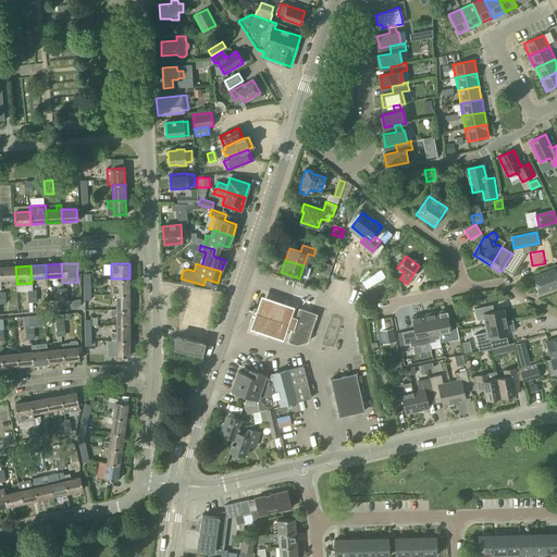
[(0,268),(1,285),(8,284),(8,280),(16,279),(15,267),(0,268)]
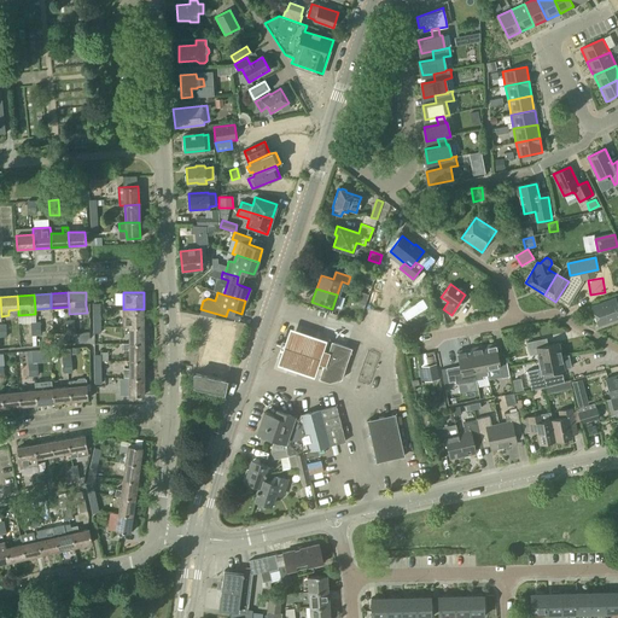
[(617,296),(592,305),(598,326),(617,318),(617,296)]
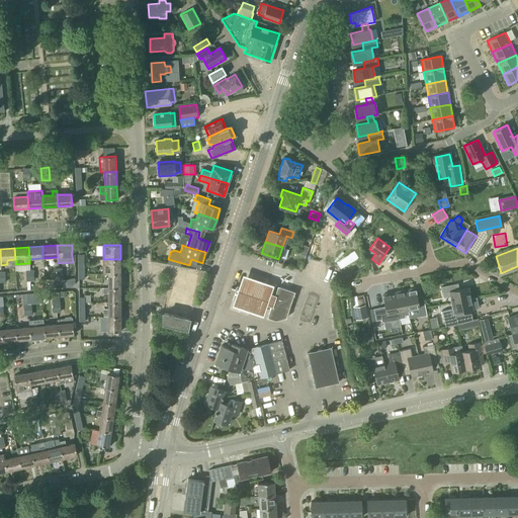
[(120,259),(103,259),(103,274),(120,273),(120,259)]
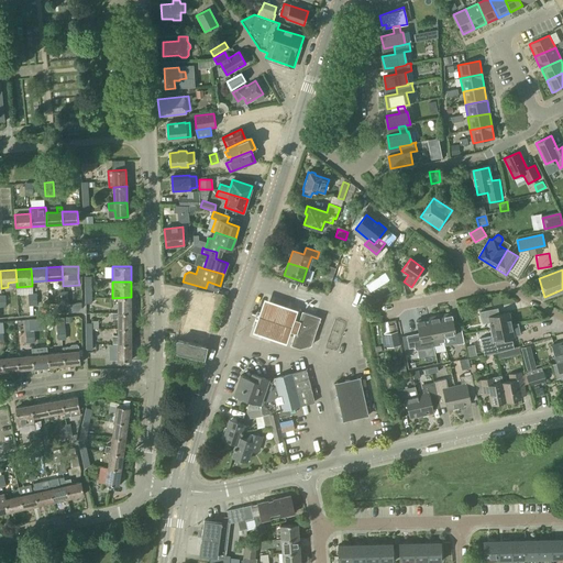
[(396,283),(399,297),(406,295),(403,282),(396,283)]
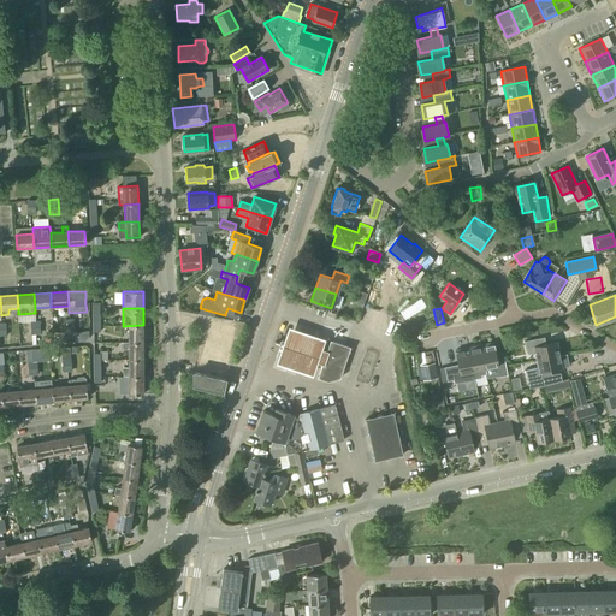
[(92,319),(77,320),(78,331),(92,331),(92,319)]
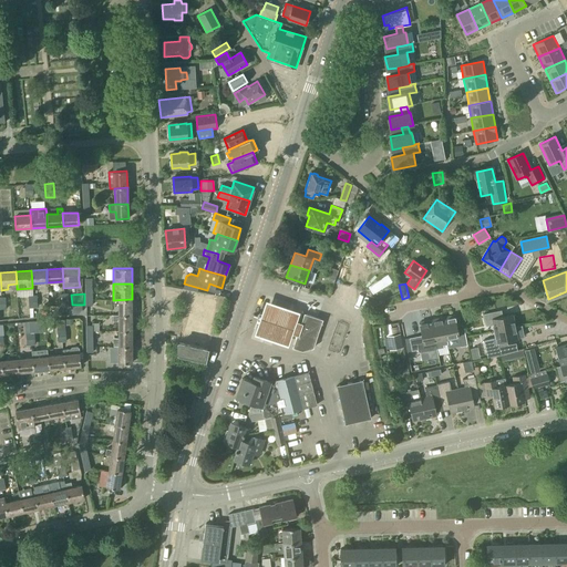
[(179,343),(178,343),(179,354),(178,354),(204,360),(205,360),(209,340),(208,340),(215,309),(216,302),(216,301),(191,296),(184,327),(183,327),(182,333),(179,343)]
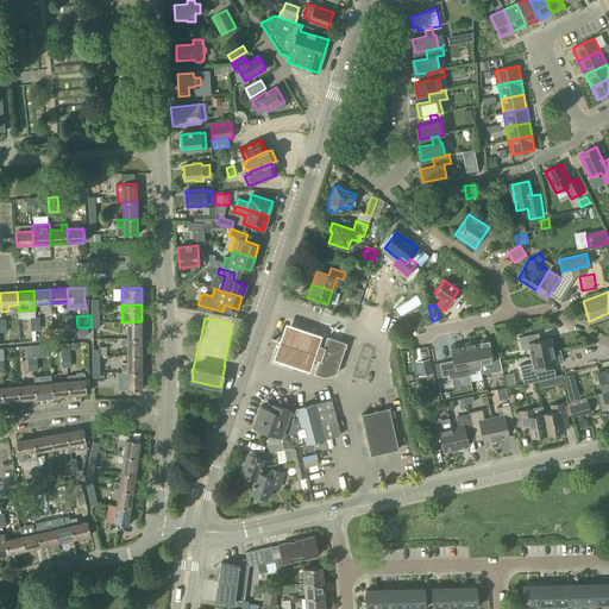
[(142,321),(121,322),(120,322),(120,339),(121,339),(127,339),(142,339),(142,321)]
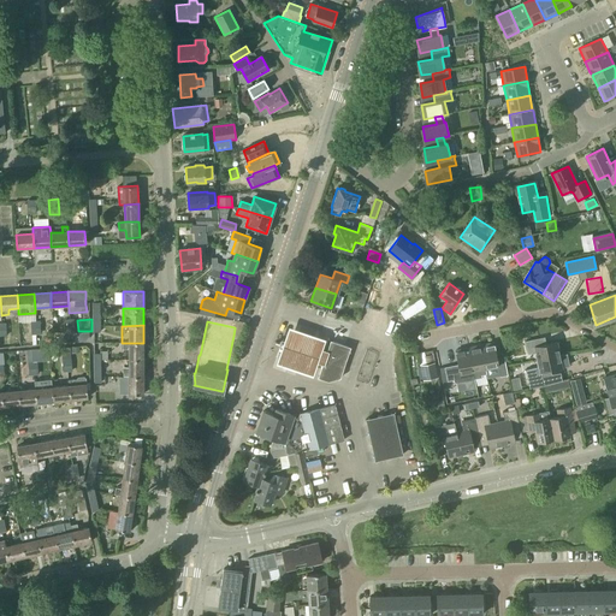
[(323,342),(284,329),(271,367),(309,380),(323,342)]
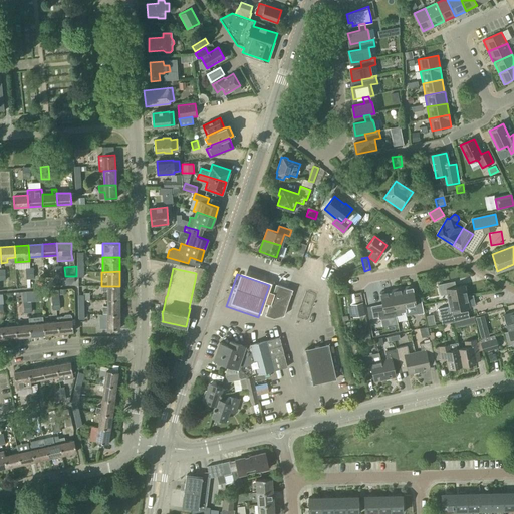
[(58,277),(59,286),(71,285),(74,282),(74,276),(58,277)]
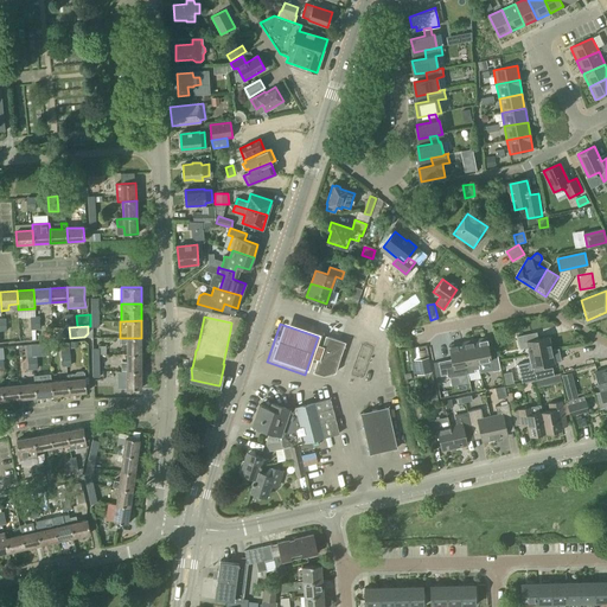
[(528,349),(529,355),(550,350),(548,337),(532,340),(531,333),(517,336),(518,344),(519,343),(521,350),(528,349)]
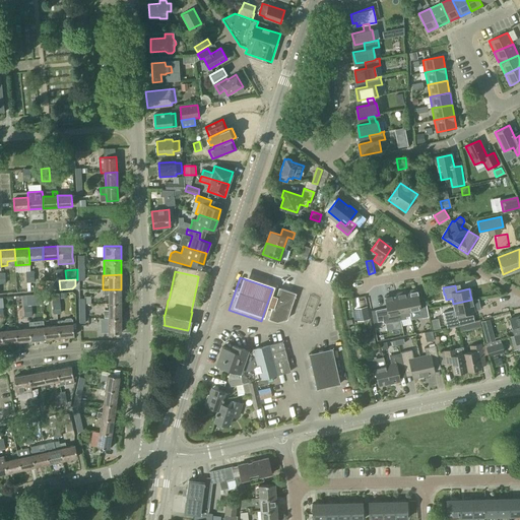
[(268,319),(276,322),(286,319),(296,294),(278,287),(268,319)]
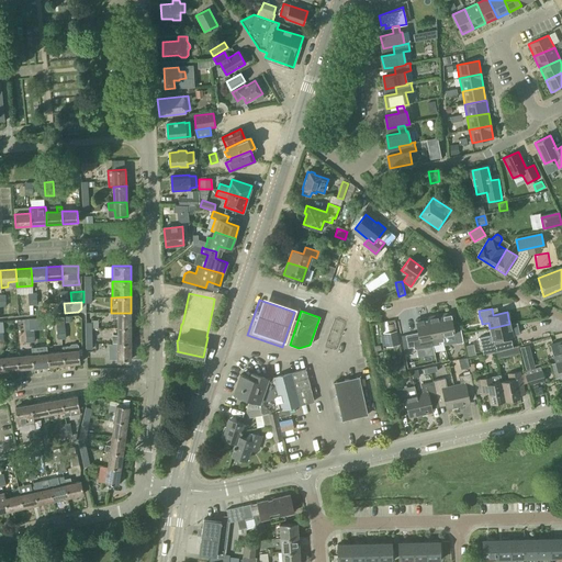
[(117,328),(131,328),(131,313),(117,313),(112,313),(112,319),(117,319),(117,328)]
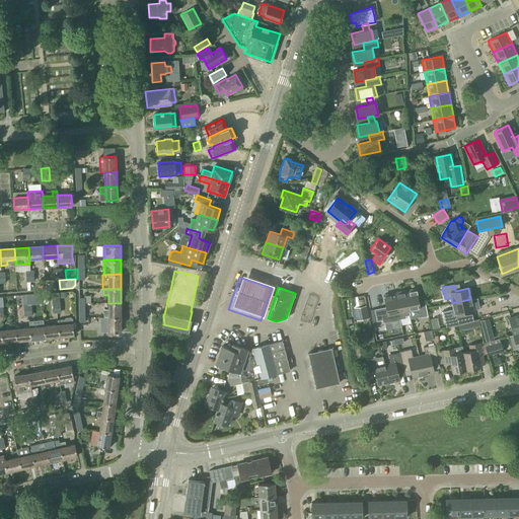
[(404,291),(409,310),(420,308),(421,317),(428,316),(424,299),(418,300),(416,289),(404,291)]
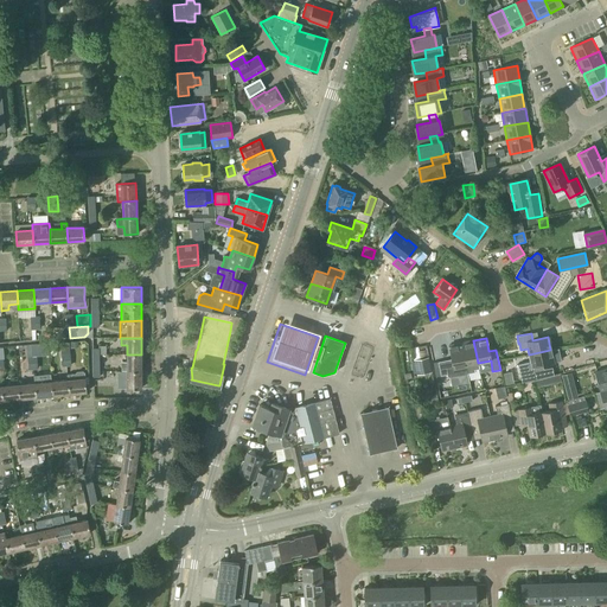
[(479,369),(478,363),(473,340),(461,343),(467,375),(475,372),(474,370),(479,369)]
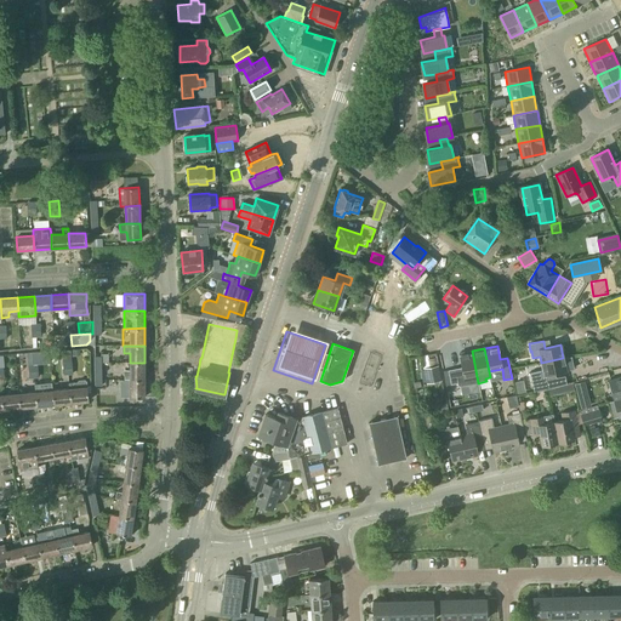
[(455,369),(457,383),(459,387),(478,383),(472,351),(459,353),(461,368),(455,369)]
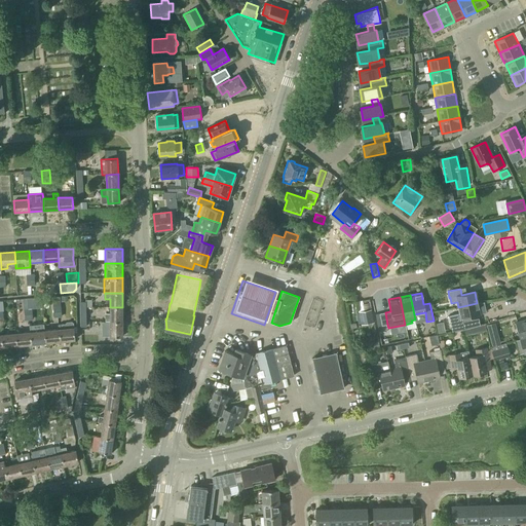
[(483,302),(477,303),(458,307),(460,318),(480,315),(480,314),(485,312),(483,302)]
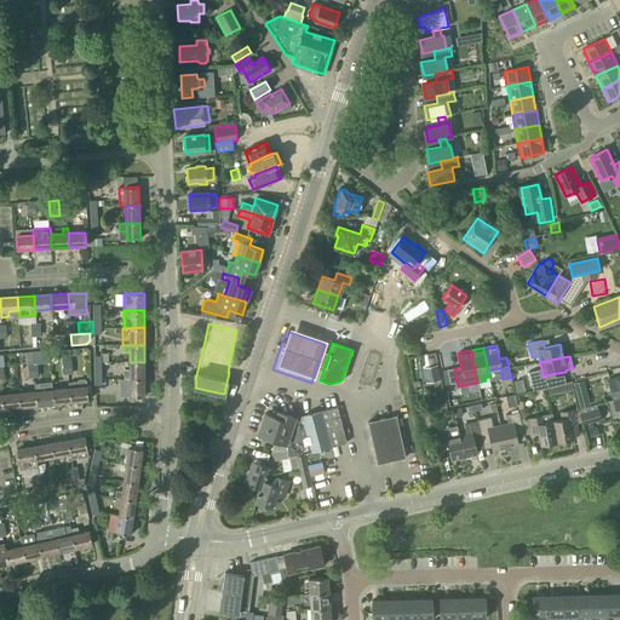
[(41,362),(41,379),(52,378),(52,362),(41,362)]
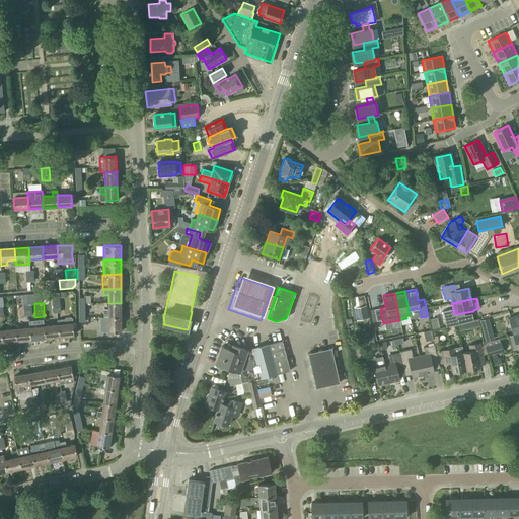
[(121,303),(108,303),(108,310),(103,310),(103,317),(108,317),(121,317),(121,303)]
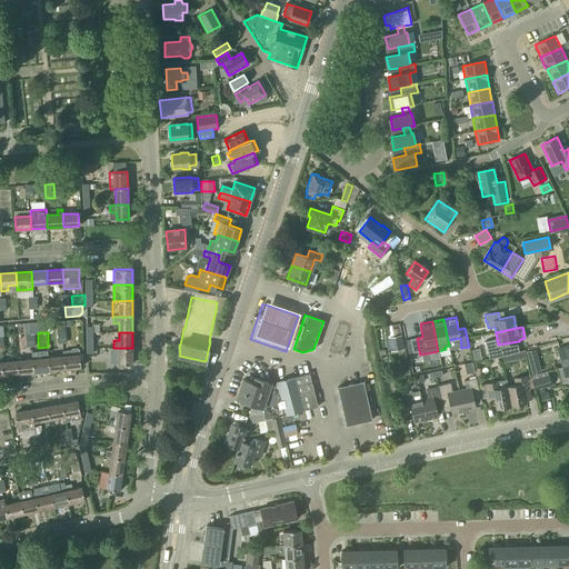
[(395,337),(389,338),(391,351),(398,350),(395,337)]
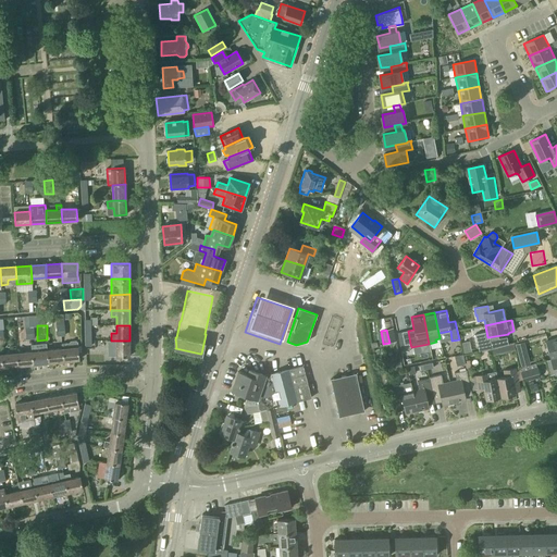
[(489,342),(491,349),(508,345),(507,337),(489,342)]
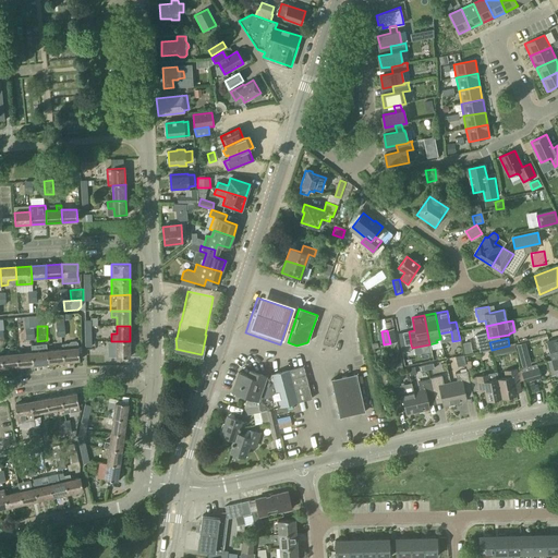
[(522,343),(524,350),(540,346),(537,338),(522,343)]
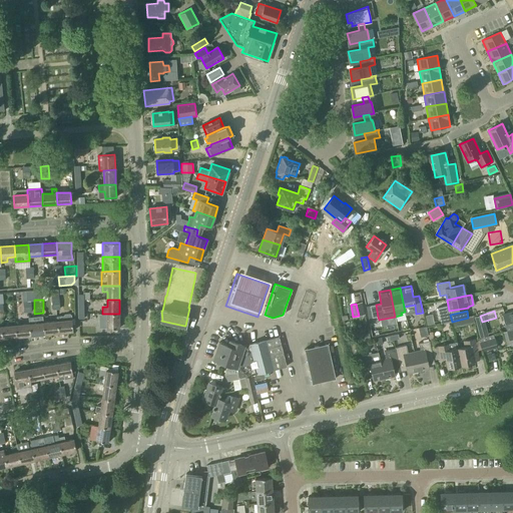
[(506,331),(512,329),(512,311),(502,315),(506,331)]
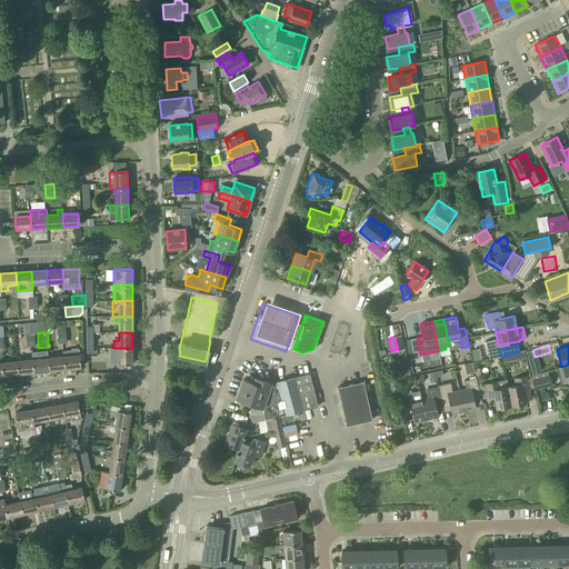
[(63,350),(65,357),(66,369),(81,368),(80,361),(80,355),(79,349),(78,348),(72,348),(71,350),(63,350)]
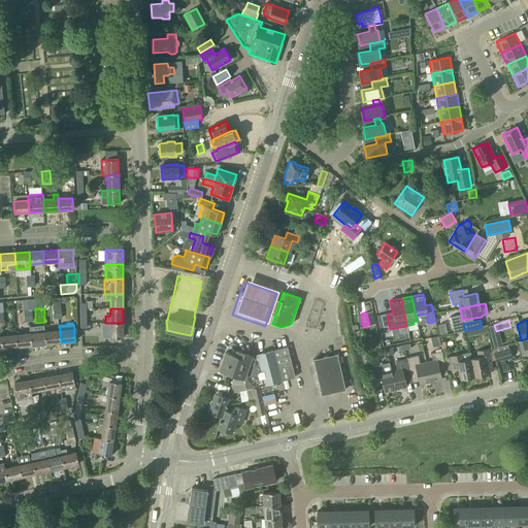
[(123,323),(110,323),(110,338),(123,338),(123,323)]
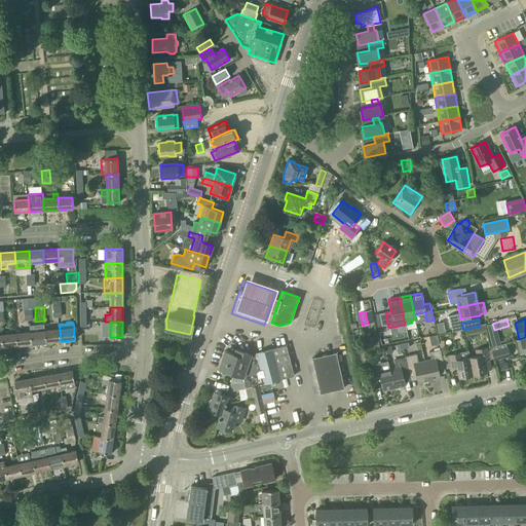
[(108,332),(107,323),(94,324),(94,333),(108,332)]
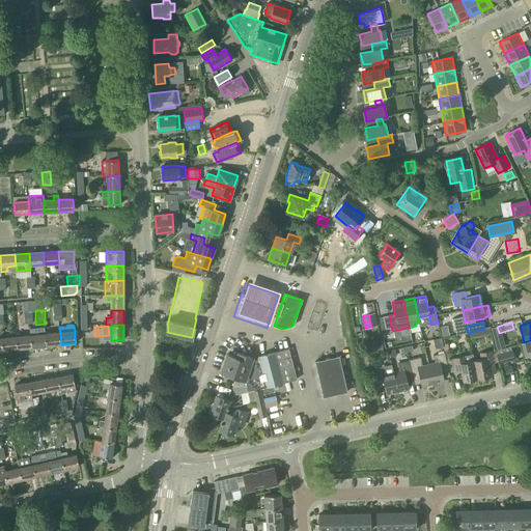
[(46,345),(45,334),(45,328),(30,329),(30,335),(31,347),(46,345)]
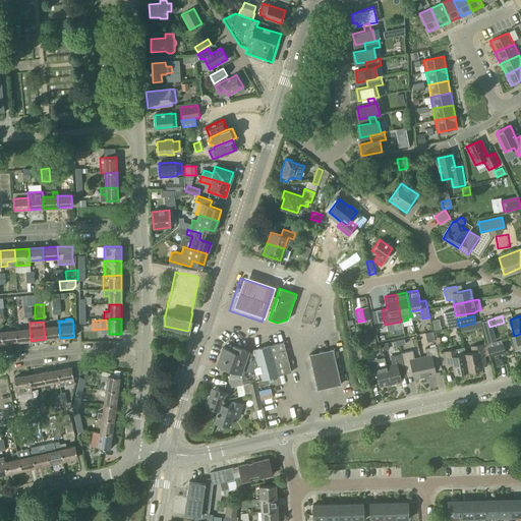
[(59,327),(44,328),(45,339),(60,338),(59,327)]
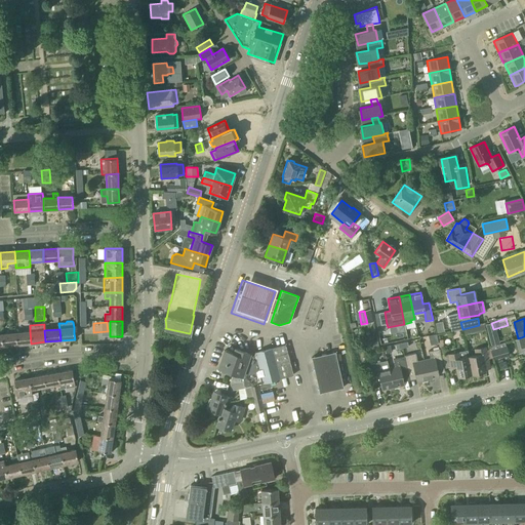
[(16,345),(31,344),(30,331),(15,333),(16,345)]
